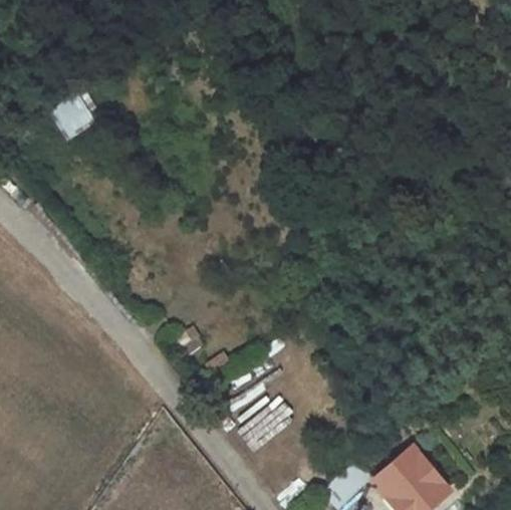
[(52,118),(72,144),(104,117),(83,92),(52,118)]
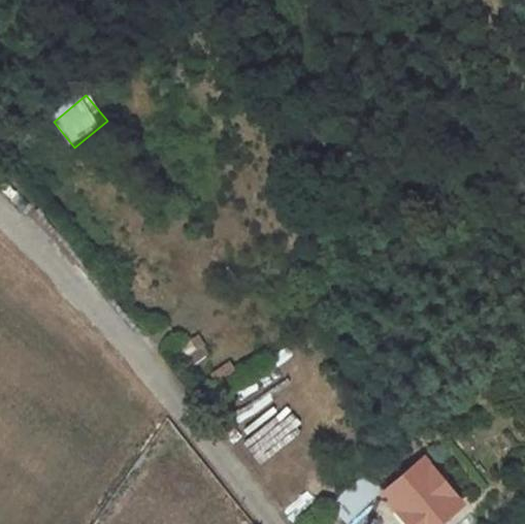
[(200,340),(179,354),(191,372),(212,359),(200,340)]
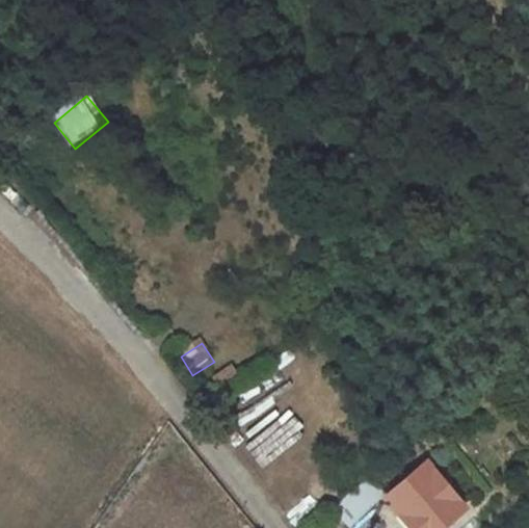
[(222,391),(241,384),(237,370),(217,377),(222,391)]
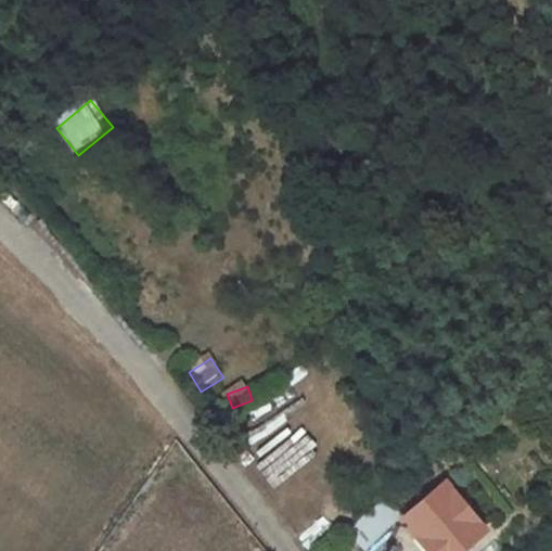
[(445,477),(401,516),(421,542),(427,550),(451,550),(484,522),(445,477)]
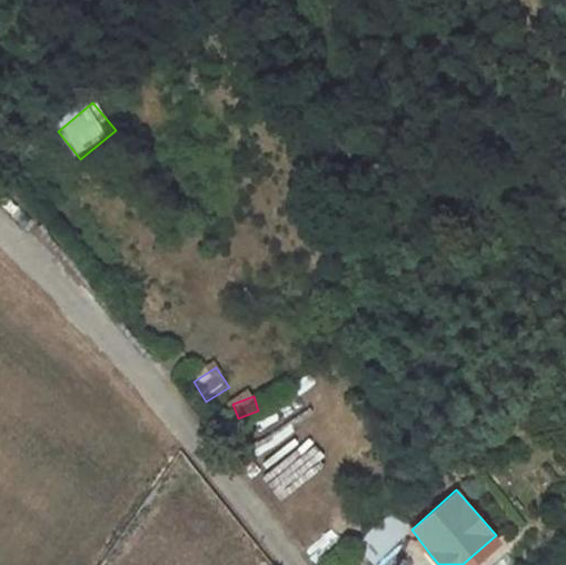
[(411,529),(394,512),(358,543),(356,544),(375,564),(411,529)]
